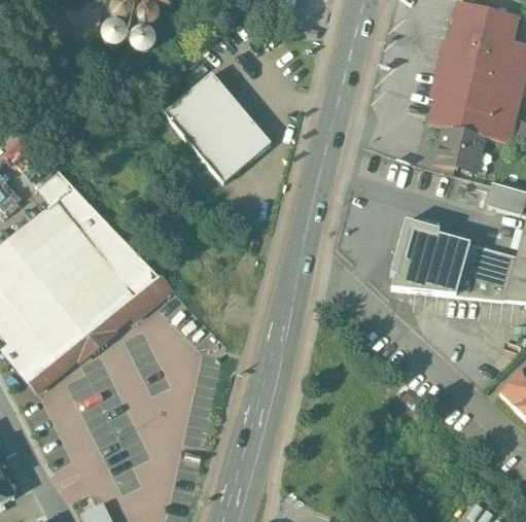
[(107,0),(108,8),(112,14),(118,16),(127,15),(133,10),(134,2),(133,0),(107,0)]
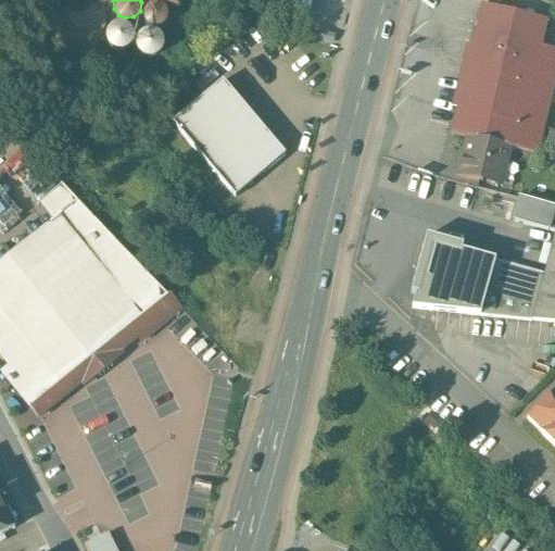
[(148,0),(146,1),(142,7),(142,15),(147,22),(154,25),(163,23),(168,17),(171,10),(168,2),(165,0),(148,0)]
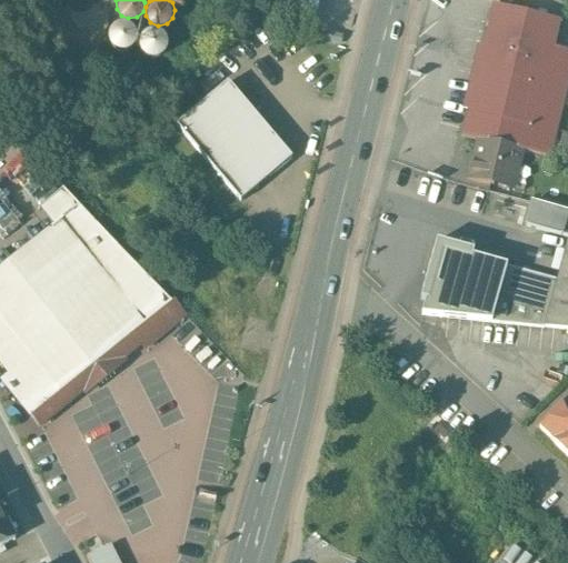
[(561,16),(498,0),(494,0),(462,130),(478,134),(522,144),(551,151),(567,80),(567,44),(555,41),(561,16)]
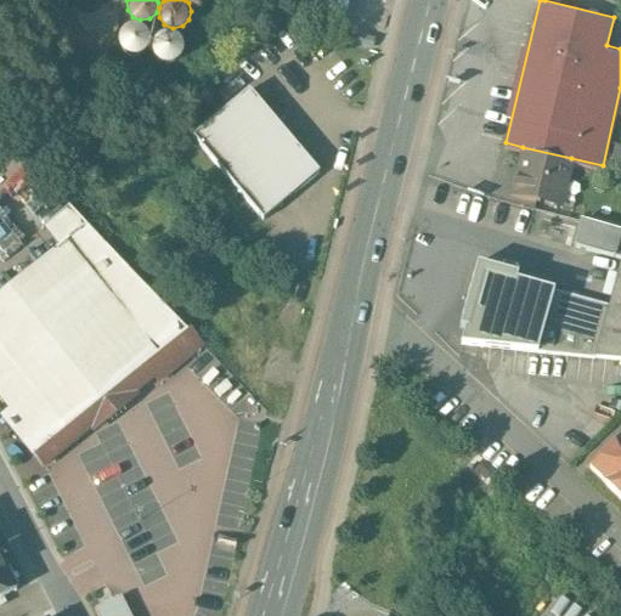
[(144,22),(133,20),(123,24),(119,30),(120,40),(125,47),(133,51),(142,49),(150,43),(151,34),(148,26),(144,22)]
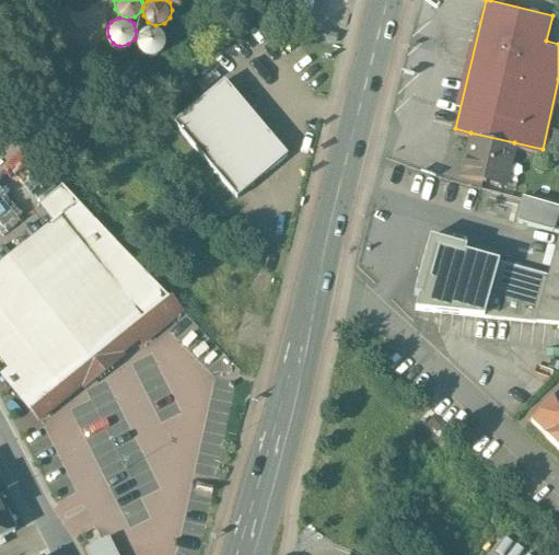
[(159,26),(149,25),(140,30),(137,35),(138,44),(142,50),(149,54),(158,51),(164,46),(165,38),(163,31),(159,26)]
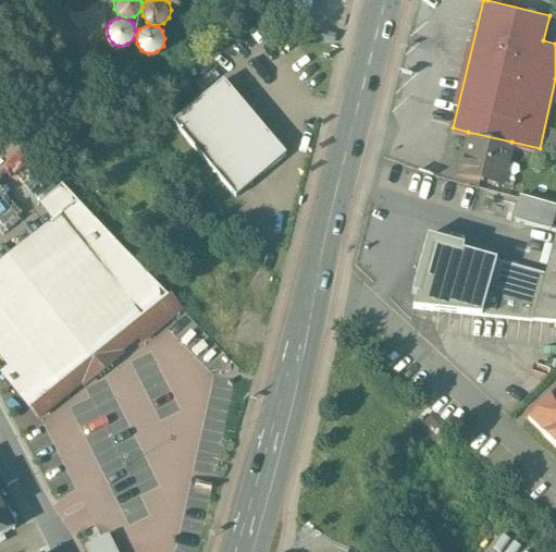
[(224,75),(173,118),(236,193),(286,150),(224,75)]
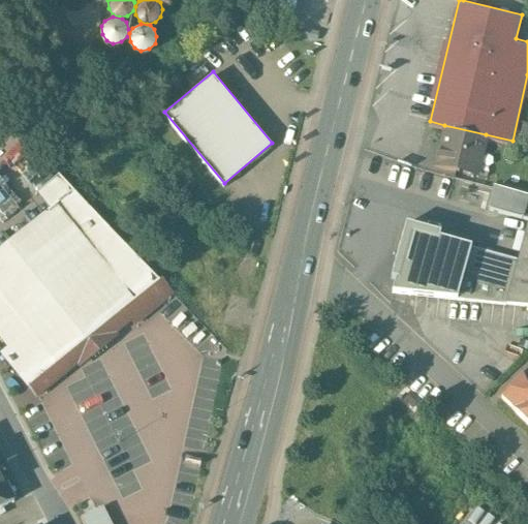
[(527,119),(524,118),(518,144),(527,146),(527,119)]
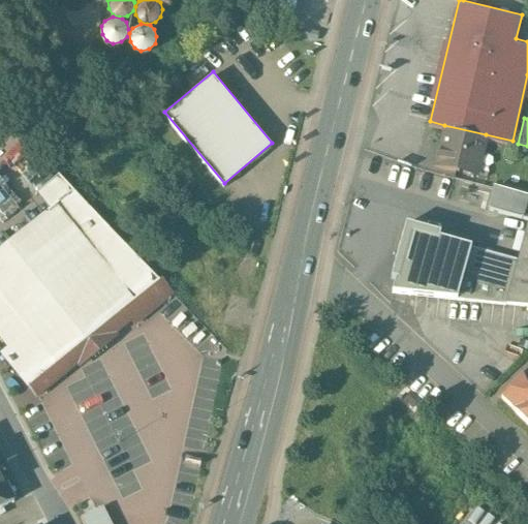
[(486,134),(444,125),(436,161),(460,166),(460,163),(468,164),(471,152),(482,154),(486,134)]
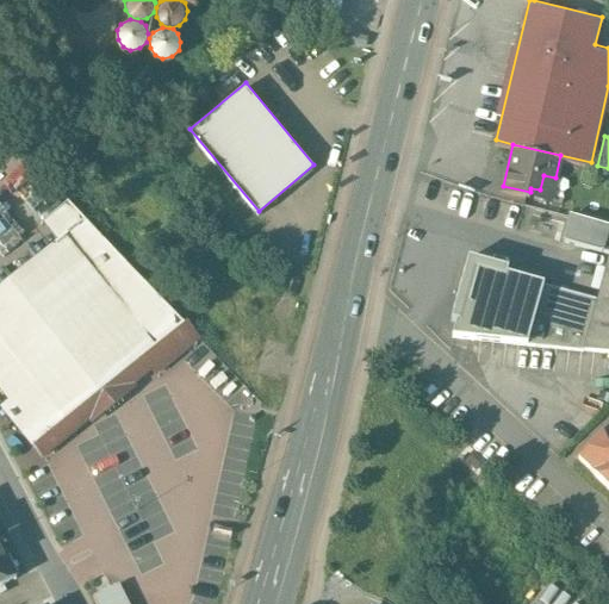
[(56,236),(0,279),(0,380),(12,394),(2,403),(41,450),(75,424),(67,413),(144,352),(156,363),(199,331),(69,195),(42,218),(56,236)]
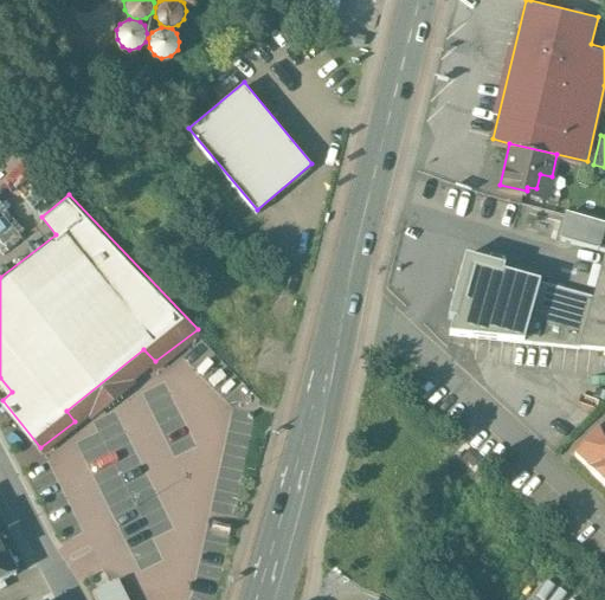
[(604,220),(568,210),(562,234),(599,245),(599,244),(604,245),(604,252),(593,294),(580,342),(604,344),(604,220)]
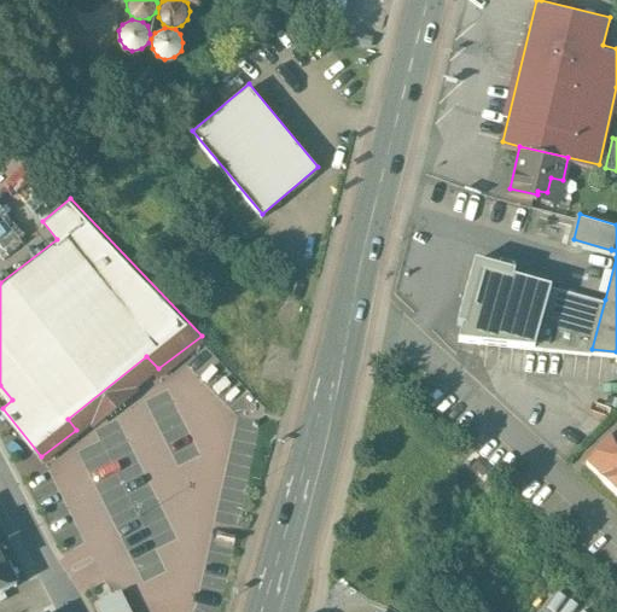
[(605,299),(479,264),(460,336),(592,349),(605,299)]
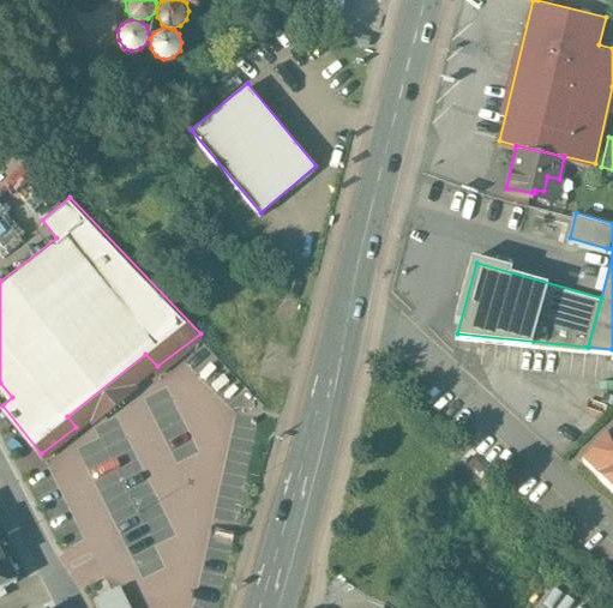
[(612,425),(582,455),(612,485),(612,425)]
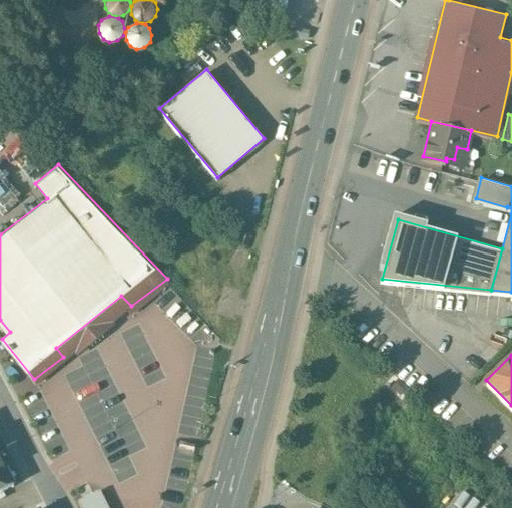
[(0,454),(0,487),(14,481),(0,454)]
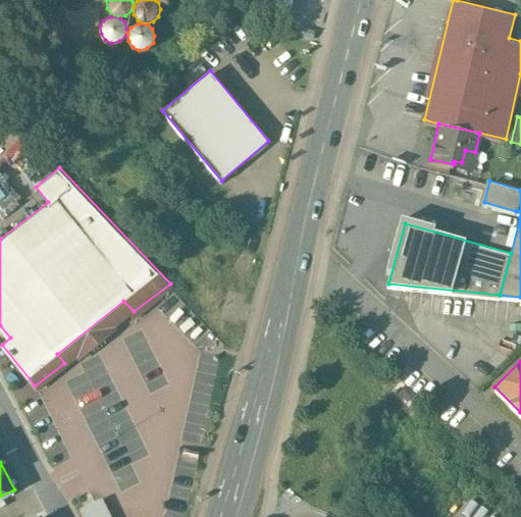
[(110,516),(101,498),(81,508),(85,516),(110,516)]
